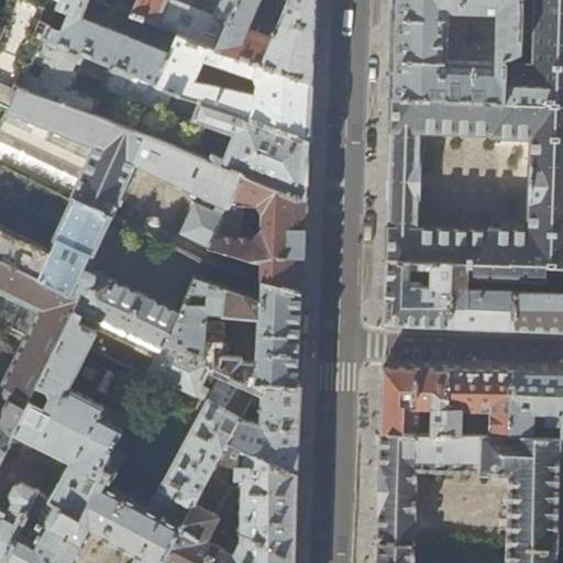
[(0,0),(0,131),(21,86),(43,36),(59,0),(0,0)]
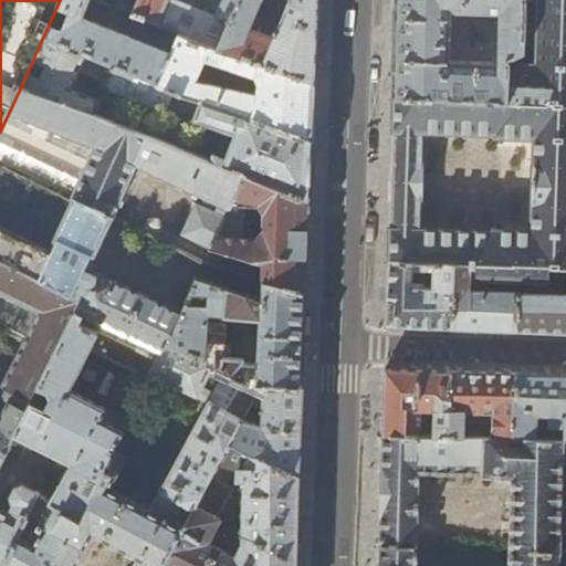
[(179,32),(132,13),(137,0),(60,0),(43,37),(86,52),(157,82),(179,32)]
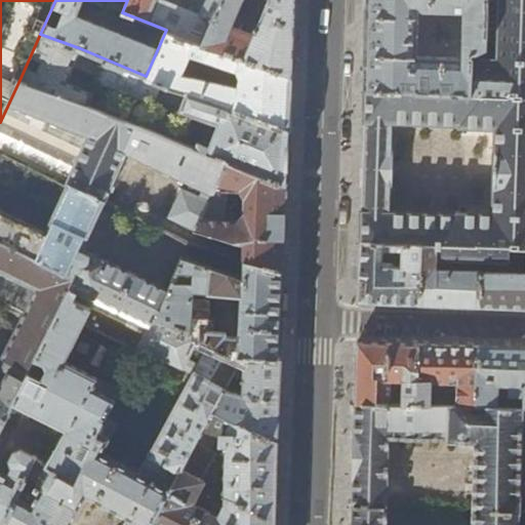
[(166,30),(202,43),(220,0),(127,0),(122,12),(166,30)]
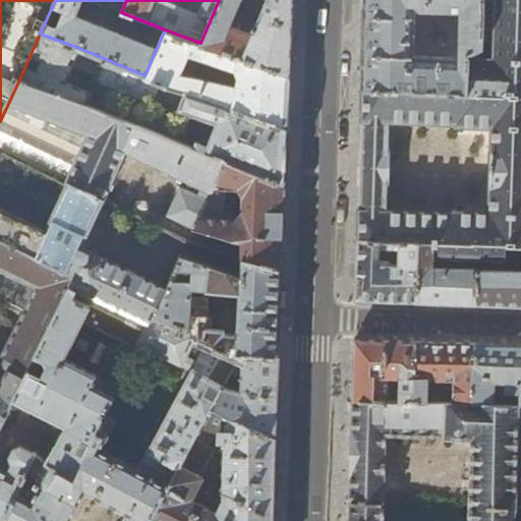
[(290,76),(291,34),(292,0),(219,0),(200,43),(290,76)]
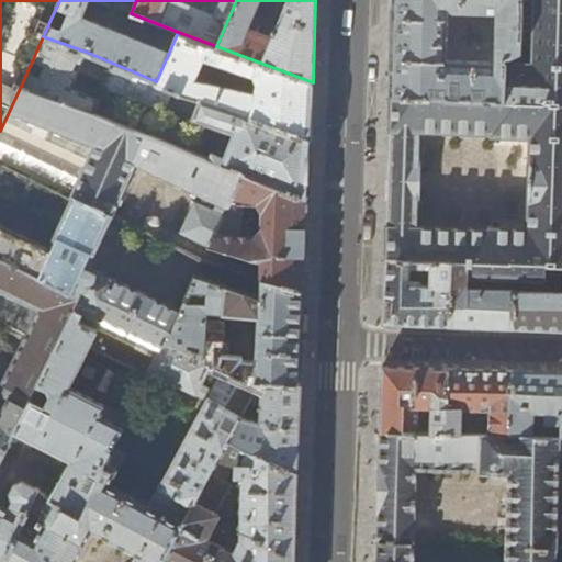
[(391,98),(390,130),(389,179),(386,227),(386,260),(411,261),(431,262),(451,263),(451,266),(465,266),(465,276),(561,278),(561,0),(534,0),(532,63),(505,63),(503,102),(483,101),(471,101),(391,98)]
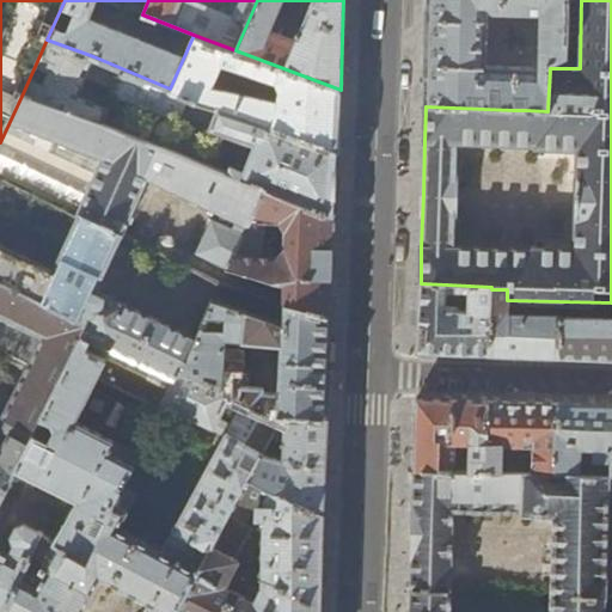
[(429,0),(428,43),(426,106),(513,110),(514,97),(527,97),(526,110),(548,111),(550,68),(551,62),(565,54),(567,0),(429,0)]
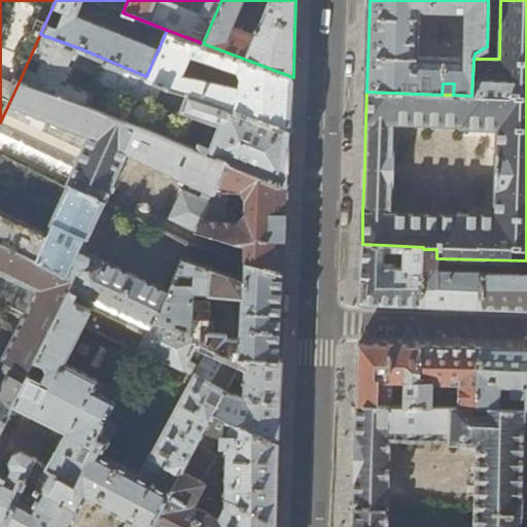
[(167,30),(146,76),(291,131),(292,85),(293,77),(203,43),(167,30)]
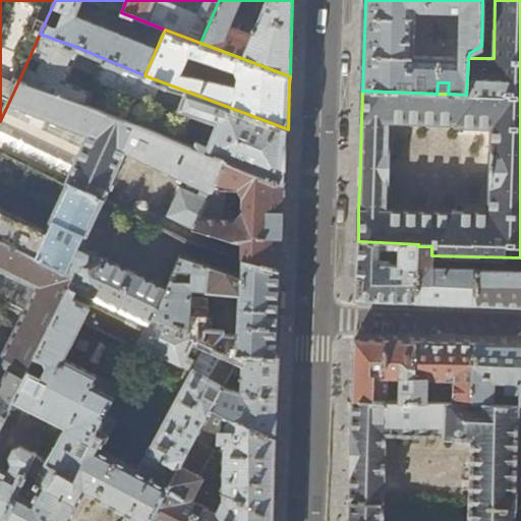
[(286,156),(288,129),(145,75),(79,48),(40,34),(19,79),(87,104),(92,93),(66,80),(73,64),(98,74),(98,76),(152,99),(154,93),(180,104),(178,109),(216,123),(206,153),(226,161),(285,183),(286,156)]
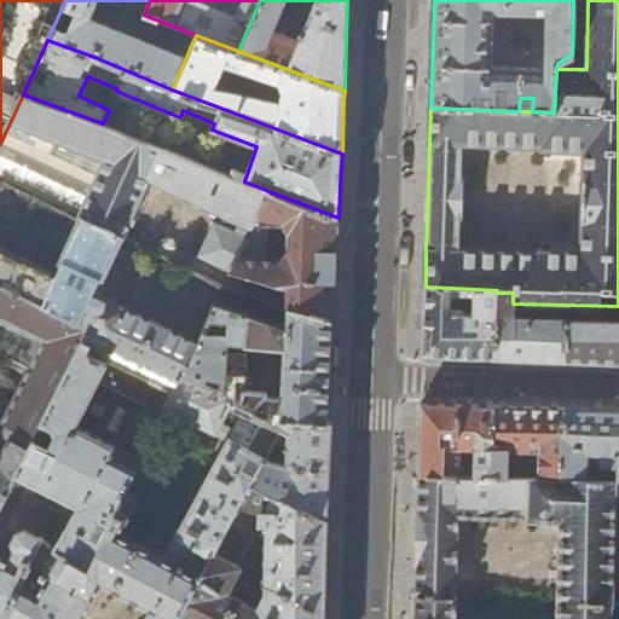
[(198,254),(232,270),(268,191),(244,181),(103,123),(23,94),(0,144),(0,178),(122,237),(149,179),(220,212),(218,219),(215,219),(214,221),(215,223),(209,235),(208,235),(207,237),(208,238),(201,252),(200,252),(198,254)]
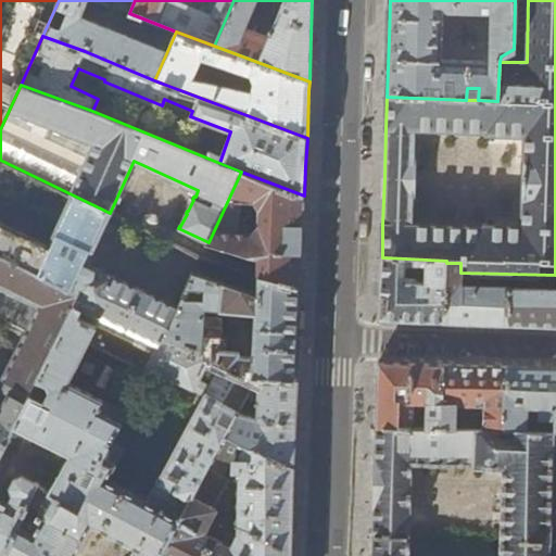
[(75,304),(159,344),(163,335),(166,337),(179,308),(88,263),(105,222),(106,222),(110,228),(125,236),(133,225),(110,213),(0,160),(0,188),(61,219),(49,244),(0,219),(0,253),(81,292),(75,304)]
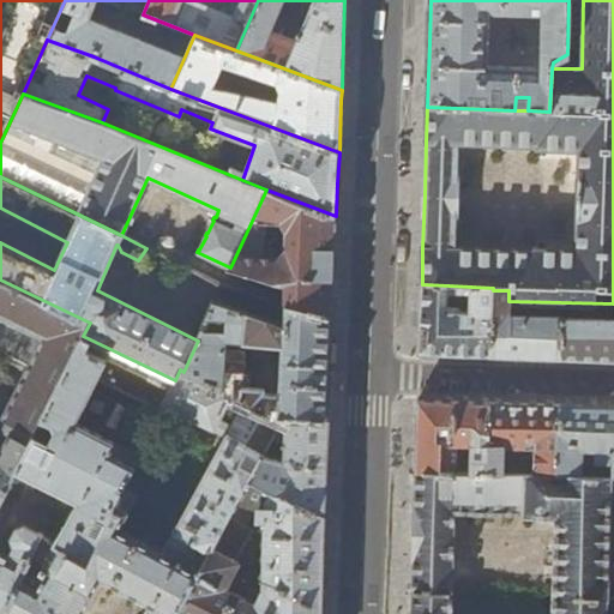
[(230,268),(286,286),(332,301),(335,259),(336,216),(266,190),(230,268)]
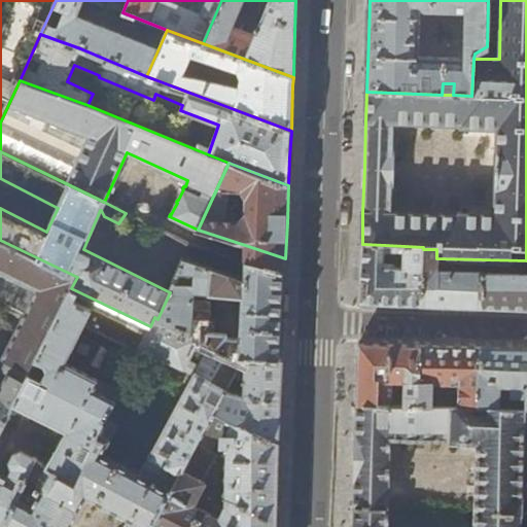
[(0,430),(12,406),(28,375),(35,361),(71,288),(77,277),(0,240),(0,430)]
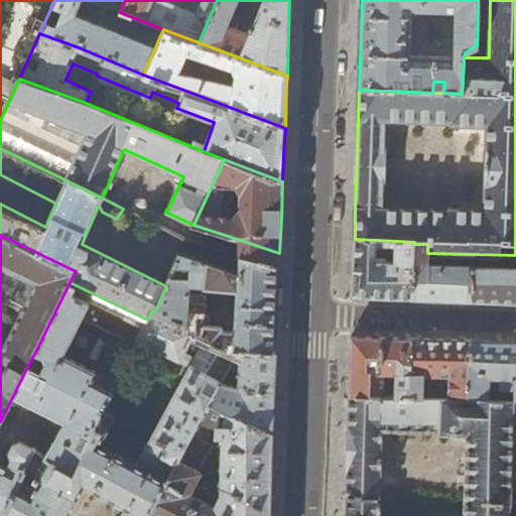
[(380,298),(411,299),(410,263),(413,263),(414,244),(414,242),(396,241),(395,261),(376,261),(377,240),(355,239),(354,250),(353,298),(380,298)]
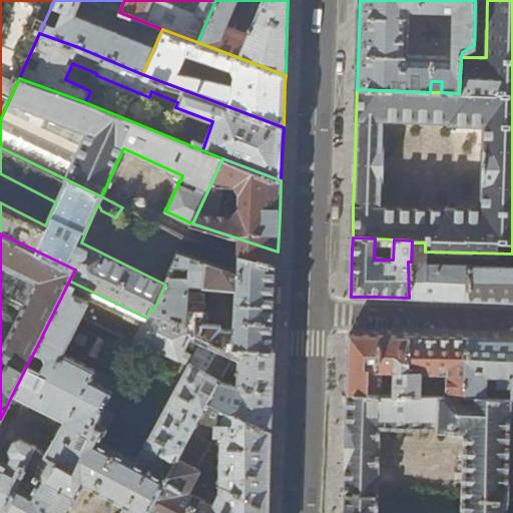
[(278,260),(278,251),(238,238),(237,254),(277,268),(278,269),(278,260)]
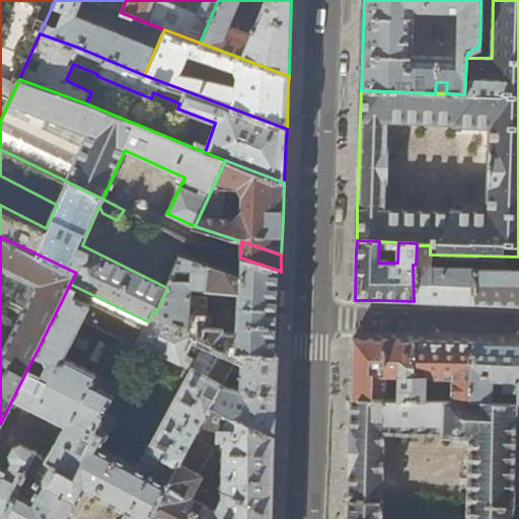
[(438,302),(473,303),(475,268),(430,266),(430,254),(430,245),(417,245),(416,265),(413,265),(414,301),(438,302)]
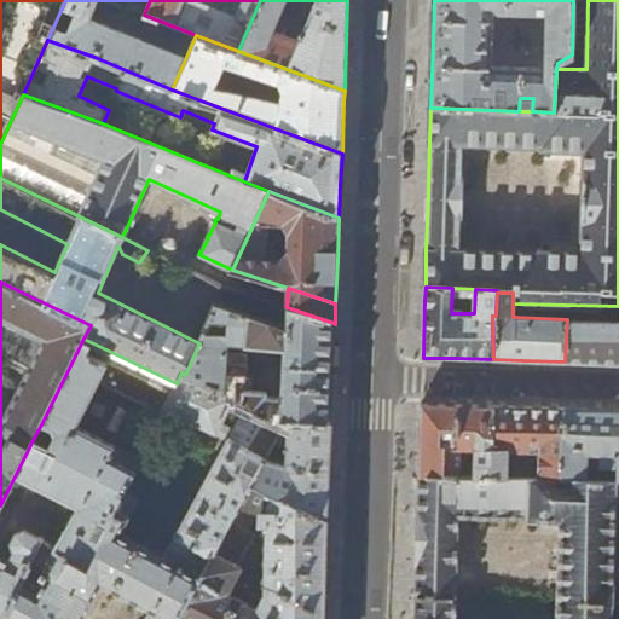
[(185,375),(285,423),(329,424),(331,377),(333,341),(285,328),(217,307),(200,343),(185,375)]
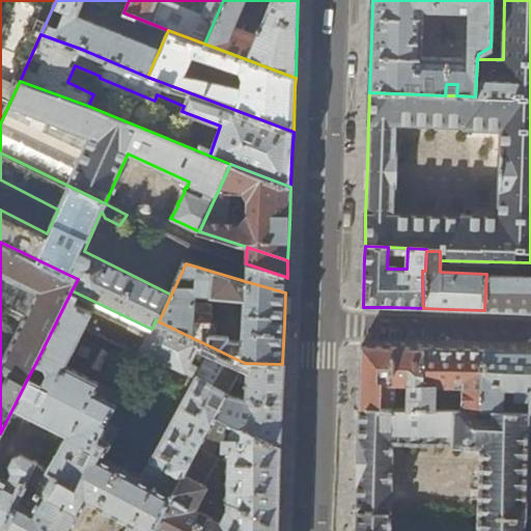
[(285,283),(286,277),(246,263),(245,281),(285,292),(285,283)]
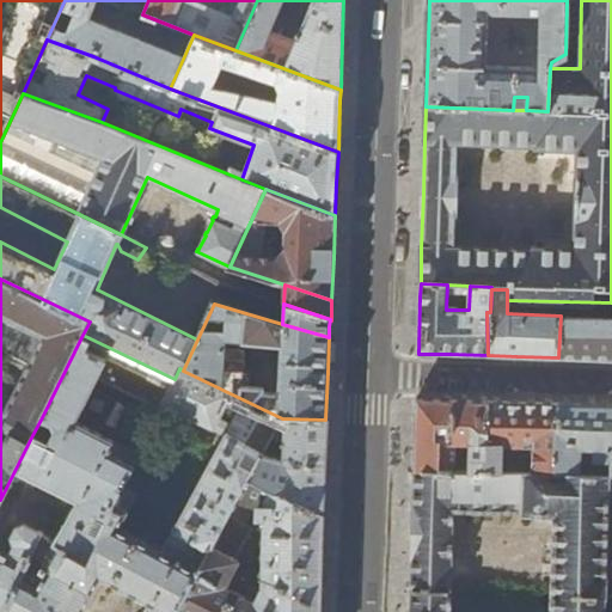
[(611,314),(561,316),(558,357),(611,359),(611,314)]
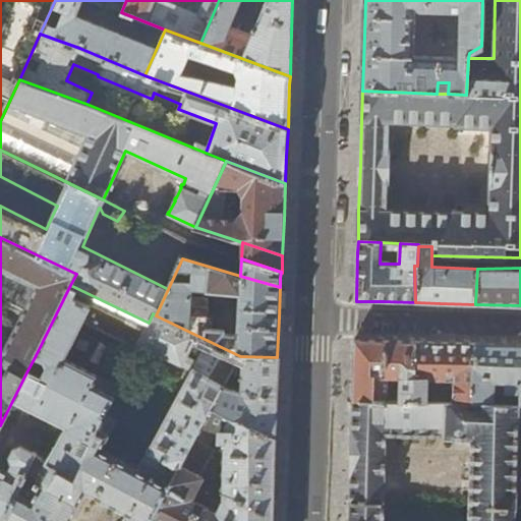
[(100,427),(138,344),(149,323),(70,285),(35,357),(47,363),(41,377),(27,370),(12,401),(65,427),(47,462),(75,479),(100,427)]
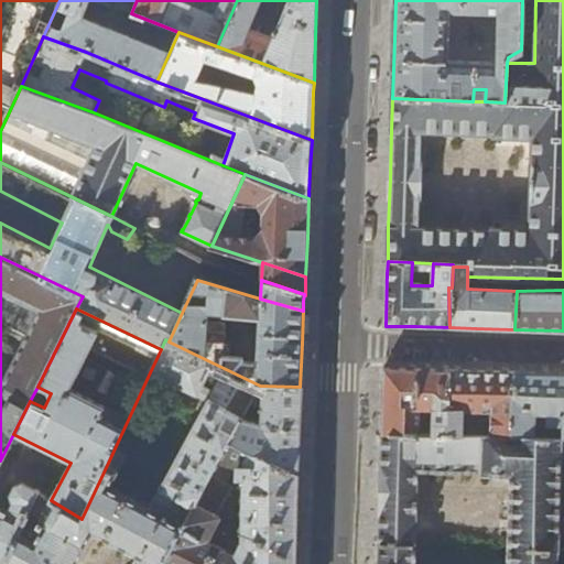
[(161,563),(219,457),(230,441),(296,475),(299,435),(300,387),(260,386),(169,342),(165,339),(161,349),(150,372),(208,401),(150,508),(144,506),(130,497),(110,486),(119,469),(108,463),(82,519),(51,500),(40,522),(44,524),(35,541),(19,533),(2,563),(76,563),(95,531),(109,539),(123,546),(138,555),(137,556),(138,557),(133,563),(161,563)]
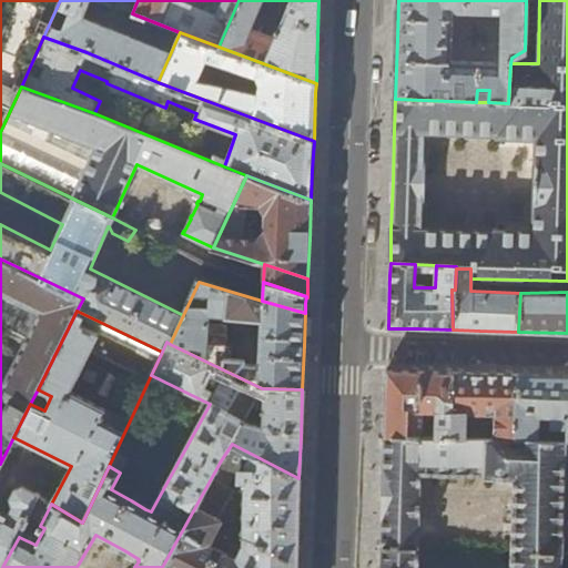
[(385,406),(385,436),(422,438),(423,412),(436,412),(435,438),(465,439),(466,413),(469,413),(469,418),(473,418),(472,439),(516,440),(518,376),(479,374),(452,373),(424,372),(386,371),(385,405),(385,406)]
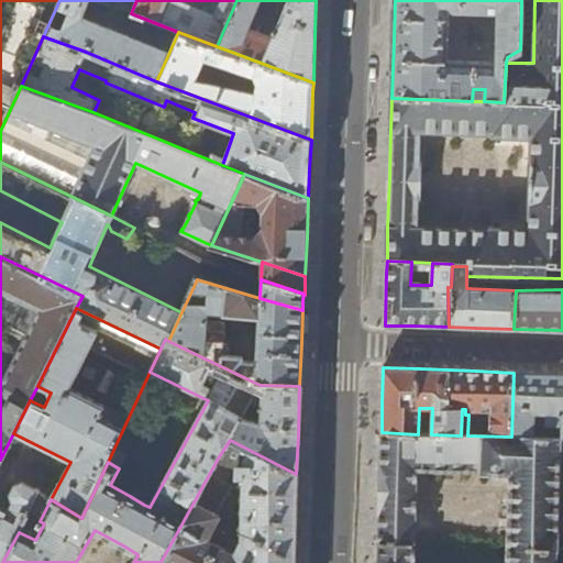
[(562,373),(540,373),(514,373),(511,437),(534,438),(530,415),(549,414),(549,424),(561,424),(561,439),(562,438),(562,373)]
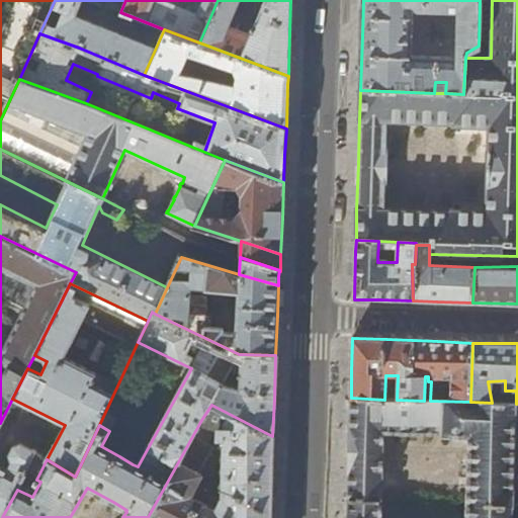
[(349,451),(348,490),(347,503),(346,517),(517,517),(517,403),(516,404),(492,403),(470,402),(430,401),(424,401),(397,400),(384,400),(351,398),(349,451)]
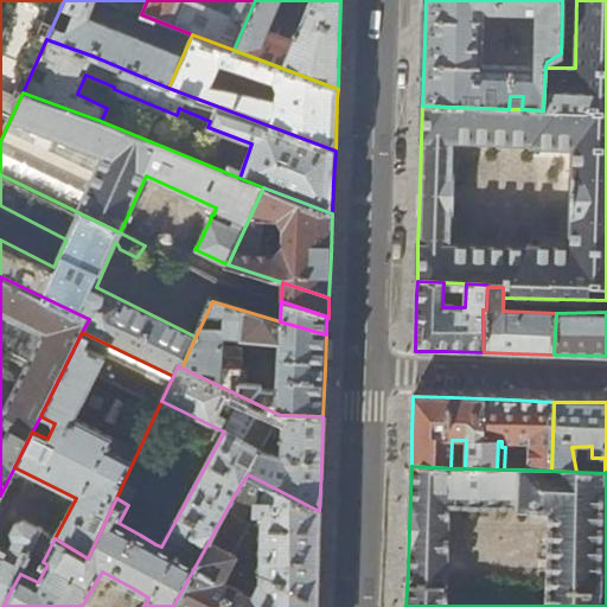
[(319,511),(248,474),(236,492),(173,606),(315,606),(319,521),(319,511)]
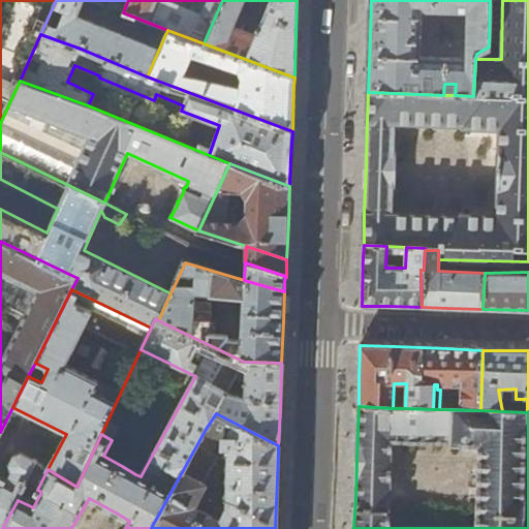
[(0,528),(2,528),(18,500),(19,496),(27,496),(32,487),(26,484),(36,461),(22,453),(13,456),(9,464),(11,471),(8,480),(0,476),(0,528)]
